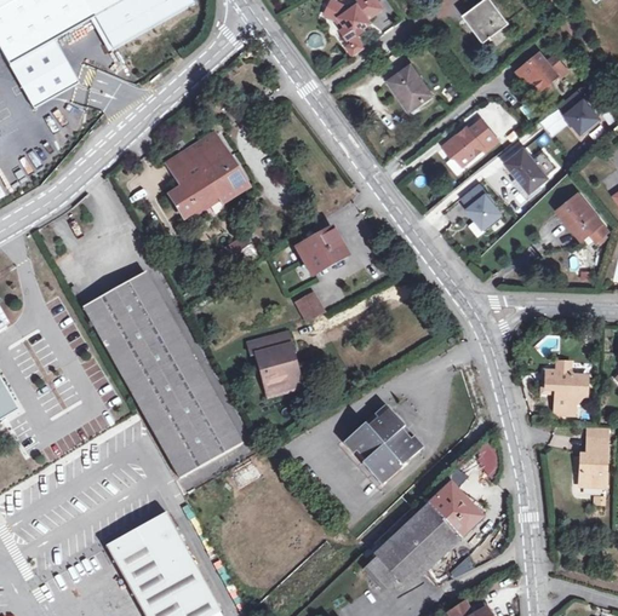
[(0,45),(10,63),(55,39),(89,19),(106,52),(195,1),(194,0),(0,0),(0,45)]
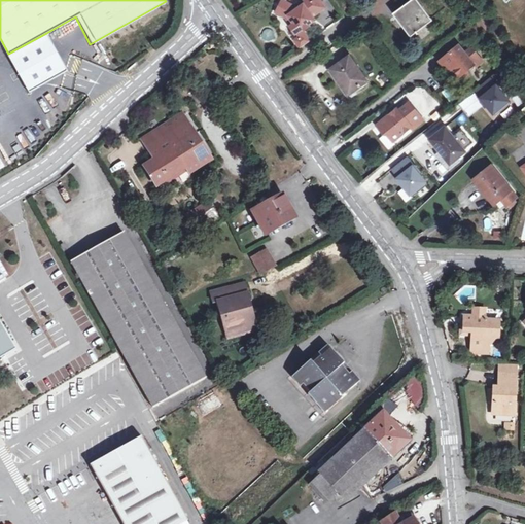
[(305,19),(312,13),(324,5),(320,0),(300,0),(294,4),(285,0),(280,0),(276,10),(285,15),(287,13),(293,21),(290,23),(289,24),(294,31),(302,27),(303,26),(304,27),(309,23),(308,22),(305,19)]
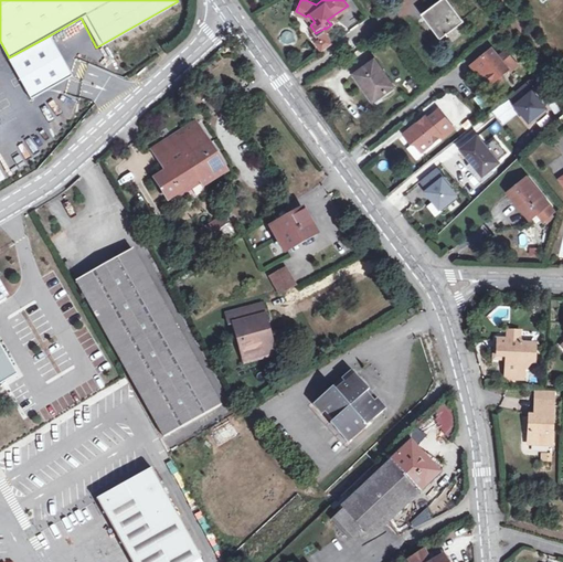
[(437,0),(422,12),(439,35),(463,19),(448,0),(437,0)]
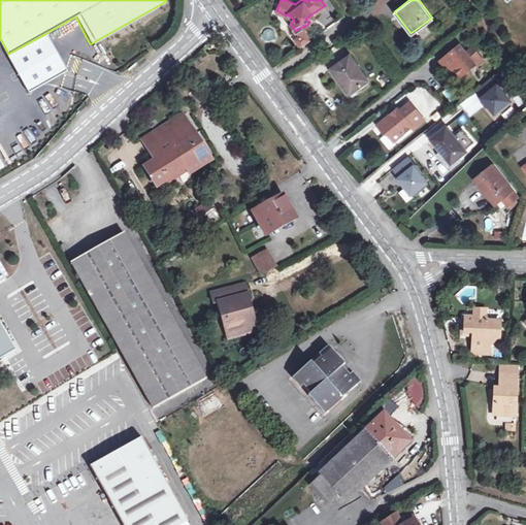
[(315,17),(313,13),(305,19),(308,22),(315,17)]
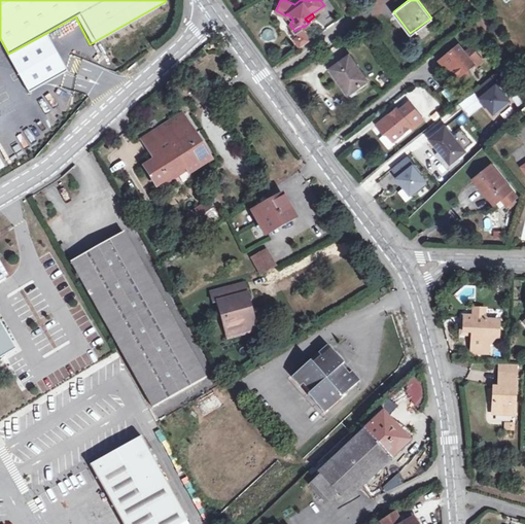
[(294,31),(300,37),(306,33),(302,27),(294,31)]
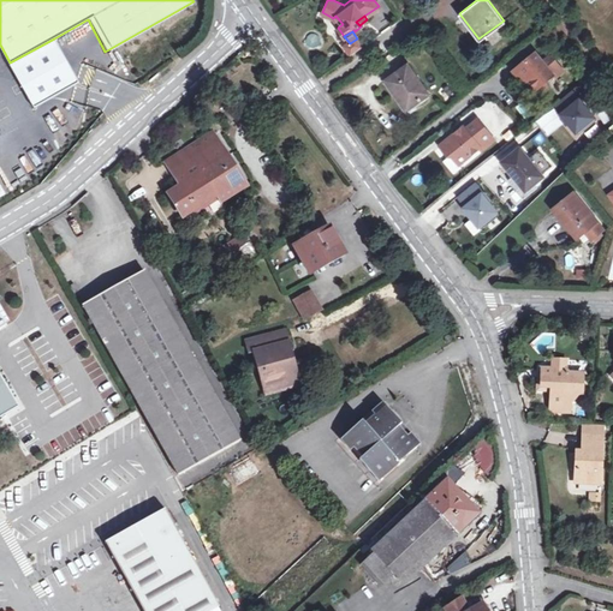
[(54,39),(10,63),(24,89),(34,107),(79,82),(69,63),(54,39)]
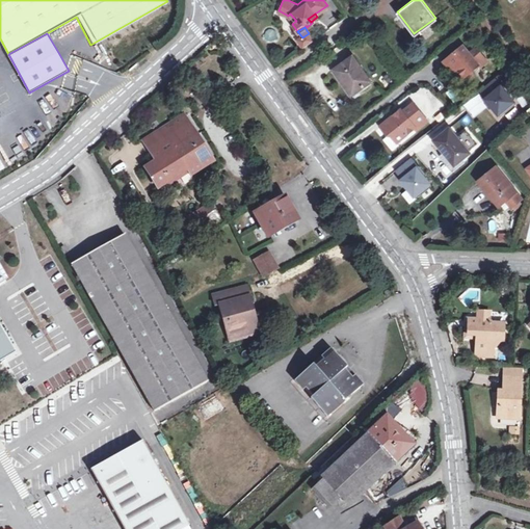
[(302,37),(296,42),(300,48),(313,38),(309,33),(302,37)]
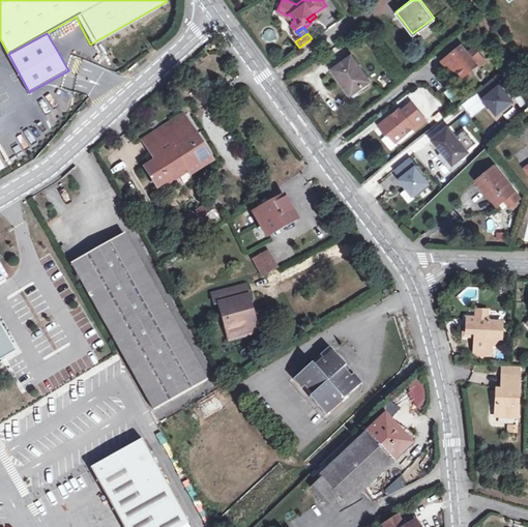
[(461,42),(442,58),(447,65),(457,65),(462,72),(475,62),(477,63),(484,57),(474,45),(467,50),(461,42)]
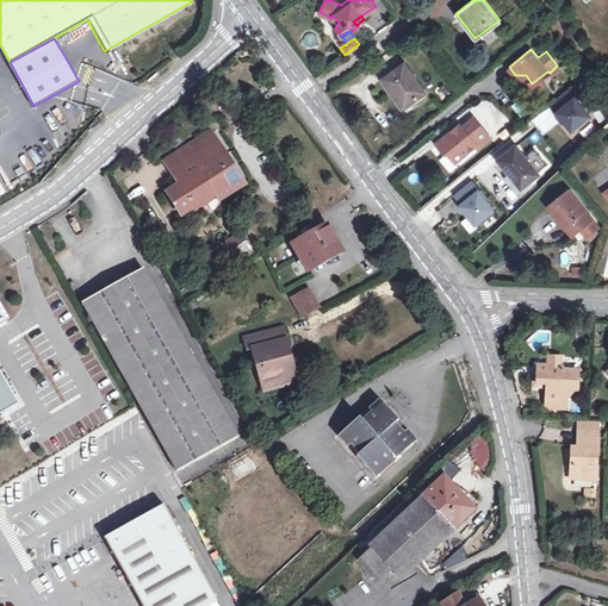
[(404,62),(382,77),(402,106),(425,91),(404,62)]
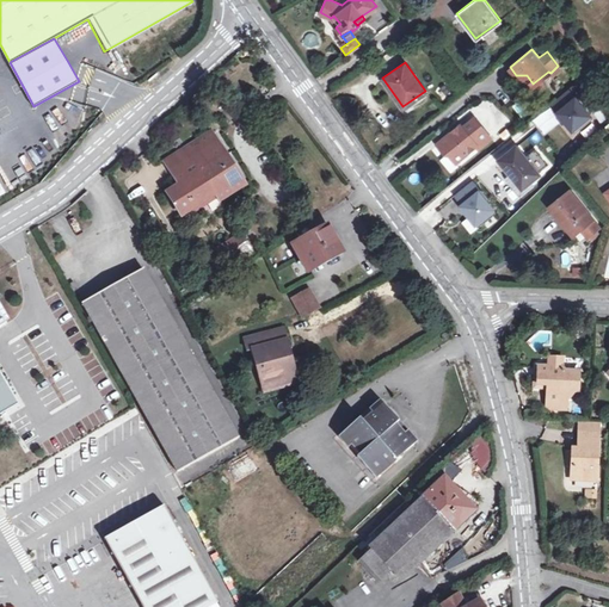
[(516,75),(510,67),(506,69),(514,78),(516,75)]
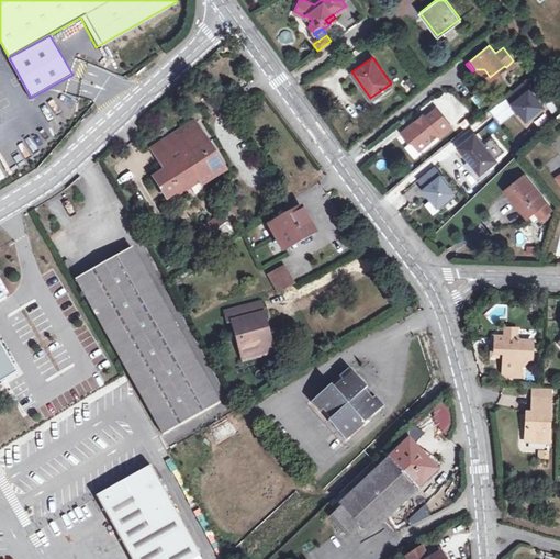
[(508,92),(515,100),(512,102),(528,121),(544,109),(536,99),(538,97),(532,88),(528,90),(522,81),(508,92)]
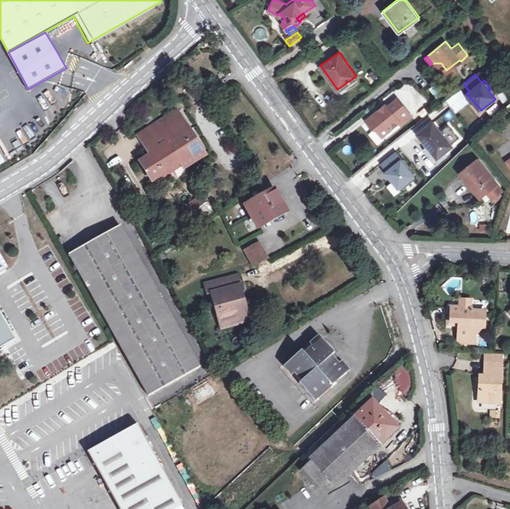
[(409,109),(422,100),(409,80),(383,97),(386,101),(399,93),(409,109)]
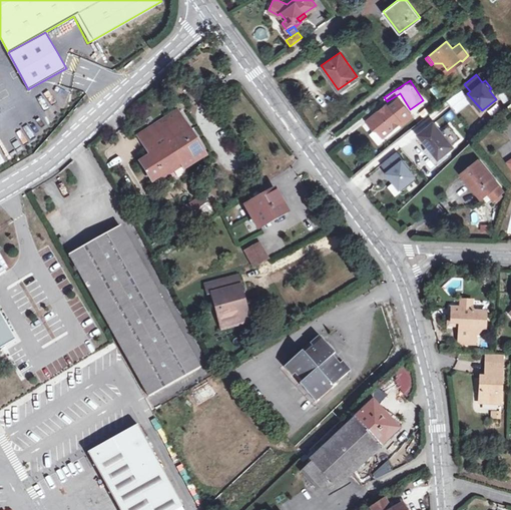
[(51,84),(49,91),(64,95),(66,88),(51,84)]
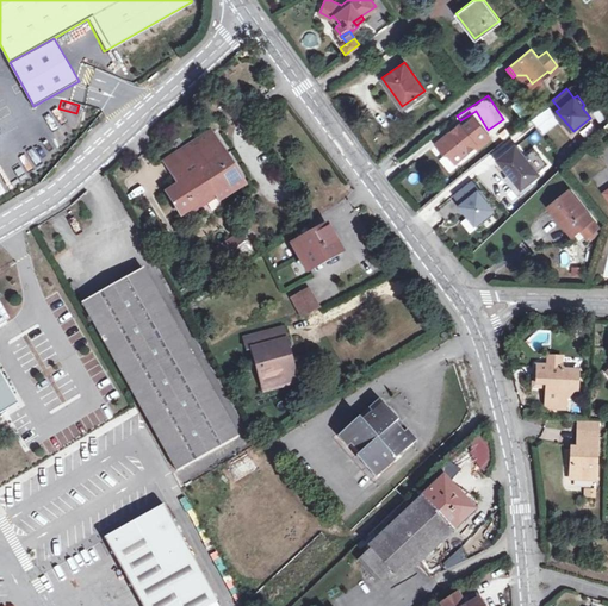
[(541,130),(557,116),(548,106),(532,120),(541,130)]
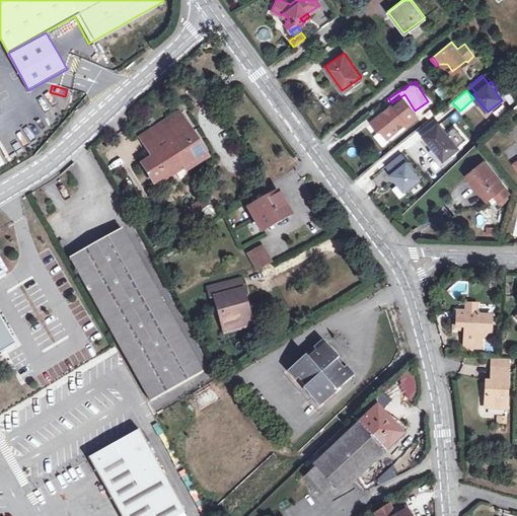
[(390,103),(370,120),(376,128),(379,128),(385,136),(414,114),(402,98),(392,106),(390,103)]
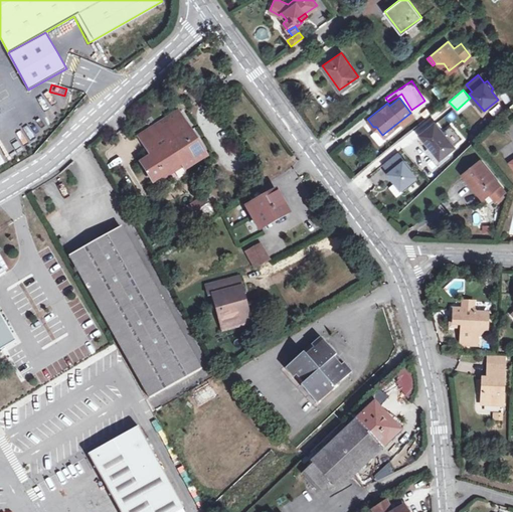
[(179,162),(202,148),(190,128),(189,129),(177,110),(138,134),(150,154),(140,160),(152,180),(179,162)]
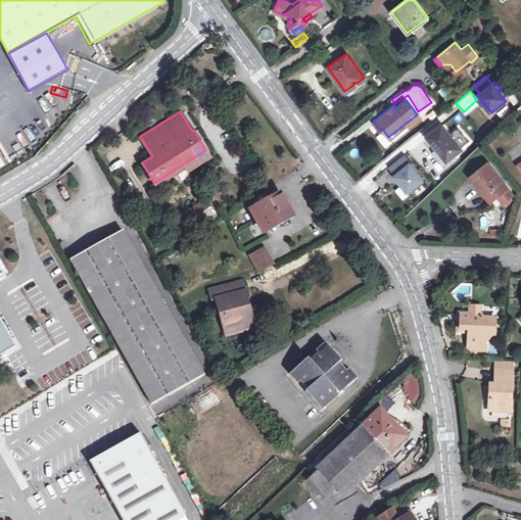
[(437,115),(419,128),(424,135),(441,122),(437,115)]
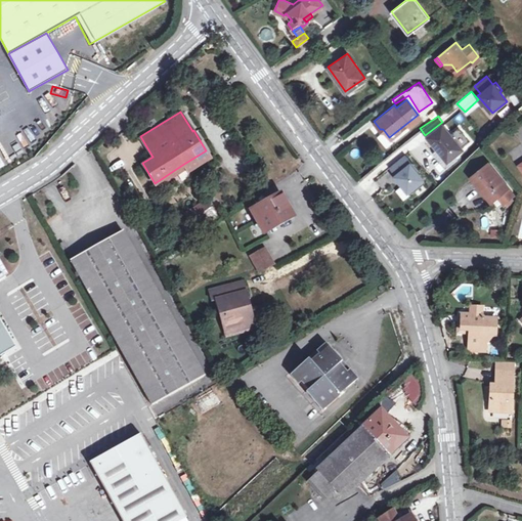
[(490,133),(502,122),(497,118),(486,129),(490,133)]
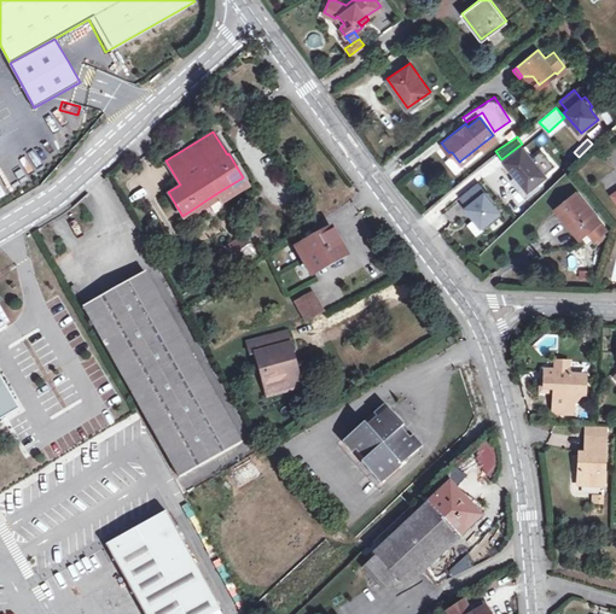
[(522,146),(504,161),(515,174),(527,189),(530,193),(539,186),(535,182),(545,175),(542,173),(553,165),(540,148),(530,157),(522,146)]
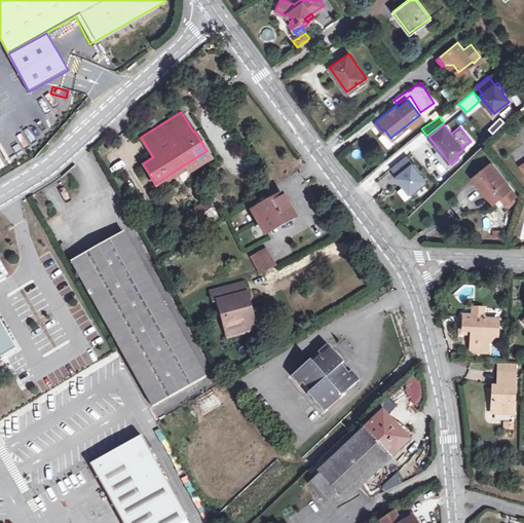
[(448,161),(438,148),(434,151),(446,167),(451,164),(448,161)]
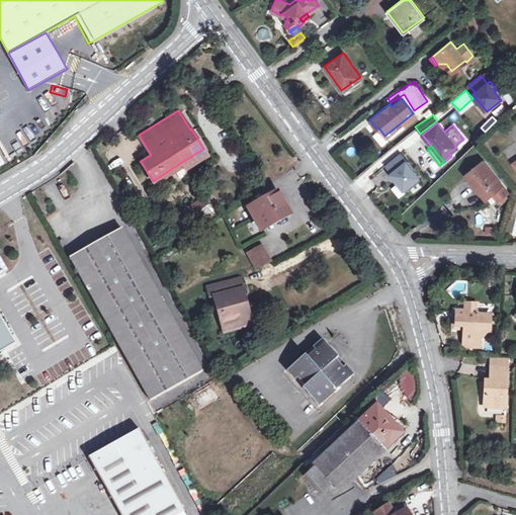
[(391,172),(389,173),(403,191),(418,179),(411,170),(414,168),(407,159),(405,160),(400,153),(384,164),(391,172)]
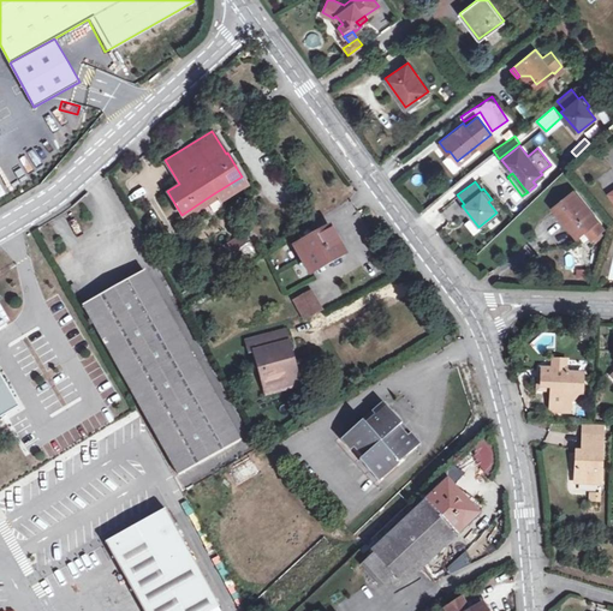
[(573,190),(552,207),(564,221),(566,220),(577,233),(584,228),(591,237),(601,229),(602,227),(573,190)]
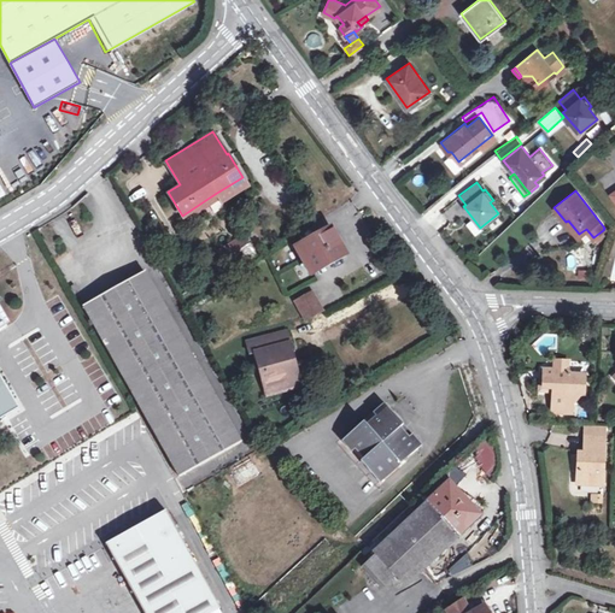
[(294,246),(309,270),(344,251),(331,225),(294,246)]
